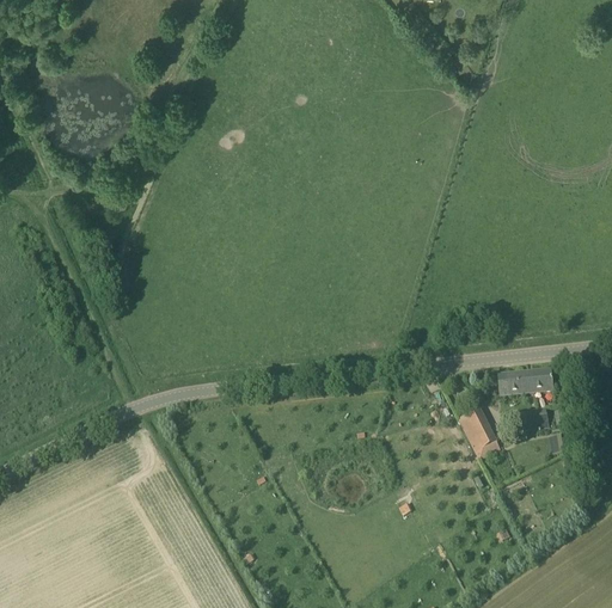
[(500,394),(534,391),(554,388),(551,368),(497,374),(500,394)]
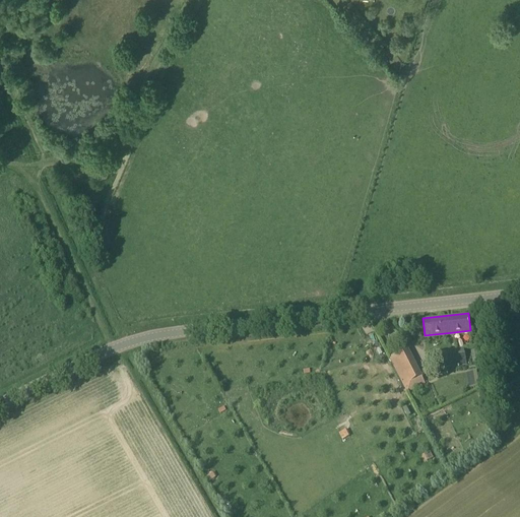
[(446,366),(467,362),(463,344),(442,348),(446,366)]
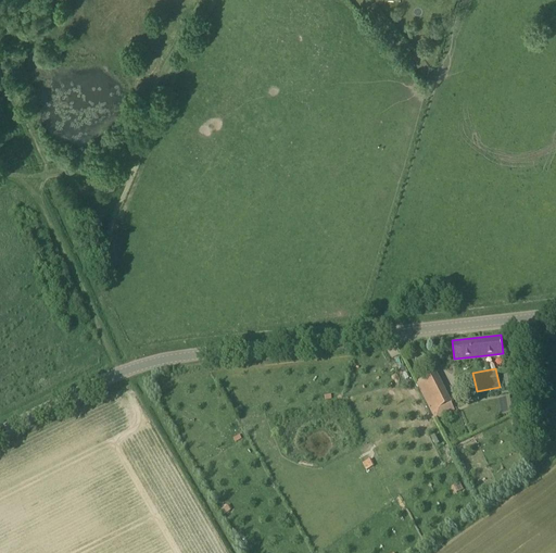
[(436,416),(454,407),(436,369),(417,379),(436,416)]
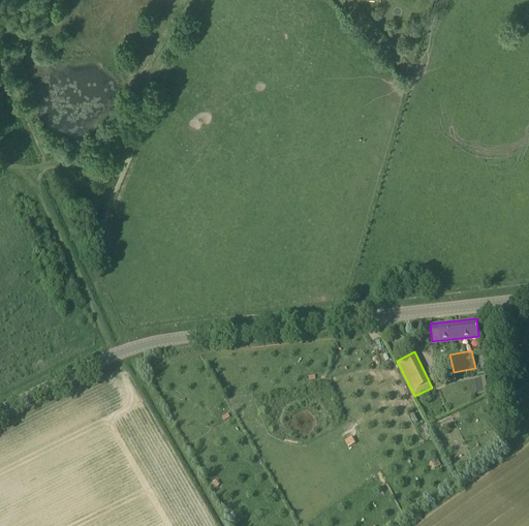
[(485,374),(473,376),(476,393),(487,391),(485,374)]
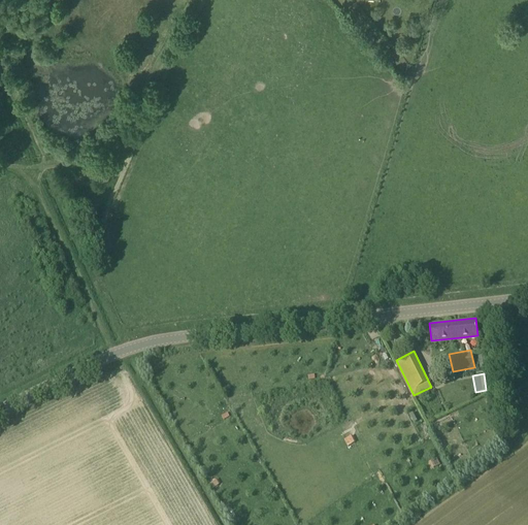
[(213,486),(222,482),(219,476),(210,481),(213,486)]
